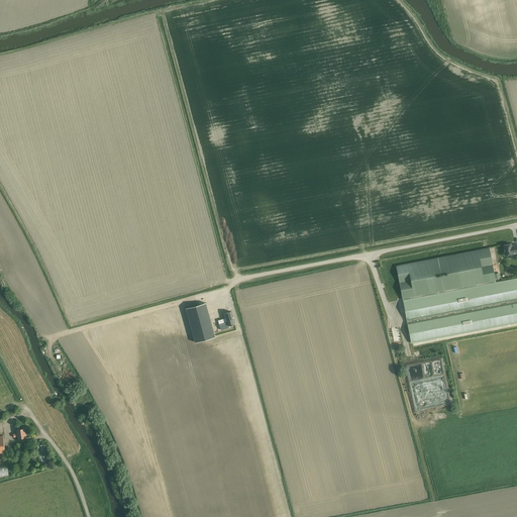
[(511,243),(503,245),(505,255),(513,253),(516,251),(516,244),(512,245),(511,243)]
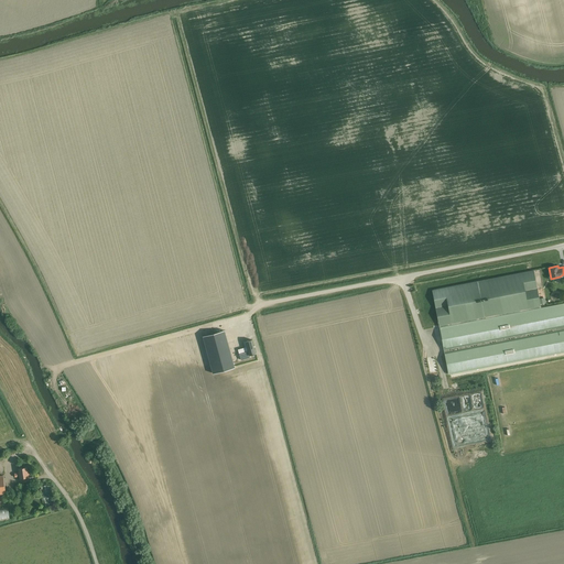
[(532,271),(434,290),(441,327),(540,308),(532,271)]
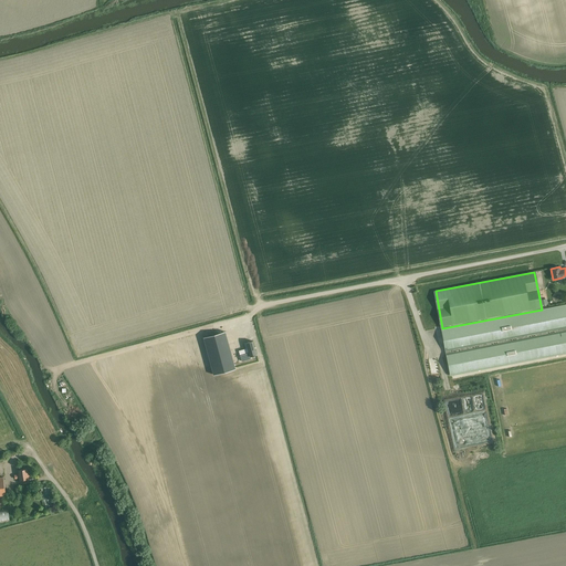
[(442,328),(451,375),(565,353),(565,304),(542,310),(442,328)]
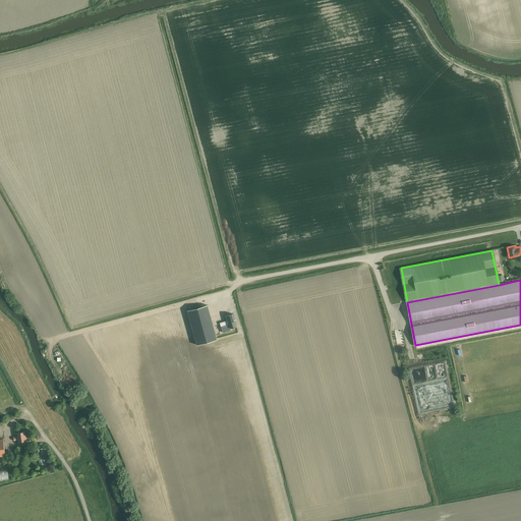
[(208,305),(187,310),(197,345),(217,340),(208,305)]
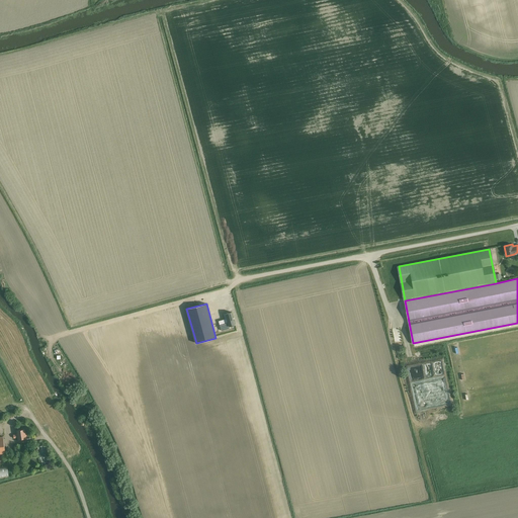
[(227,319),(219,321),(222,331),(230,329),(230,326),(232,326),(234,326),(234,325),(235,325),(232,312),(226,314),(227,319)]
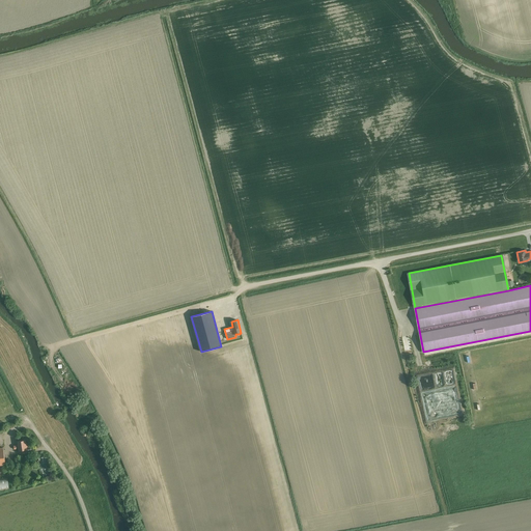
[(19,450),(23,450),(28,449),(27,445),(26,445),(25,440),(18,441),(18,445),(14,446),(15,449),(19,448),(19,450)]
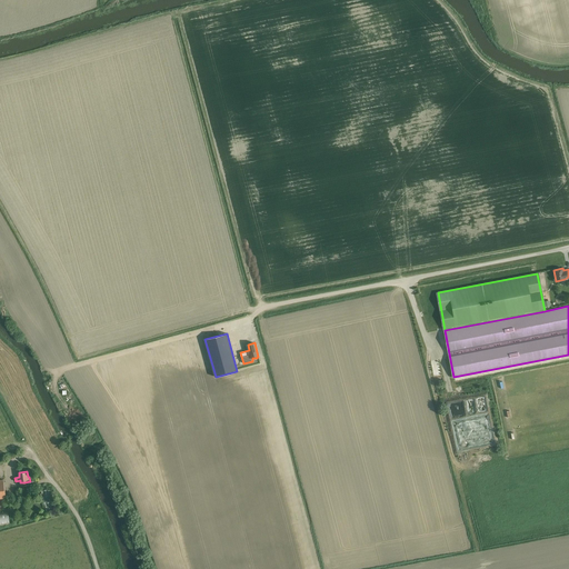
[(0,512),(0,525),(10,523),(8,511),(0,512)]
